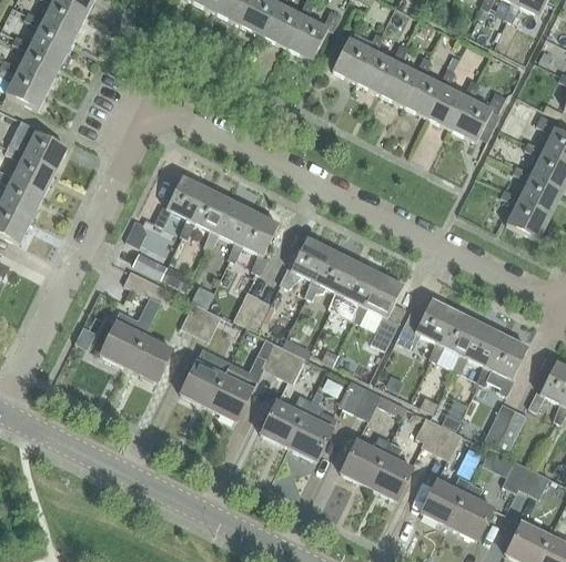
[(42,21),(74,38),(87,14),(59,0),(48,0),(52,2),(44,18),(42,21)]
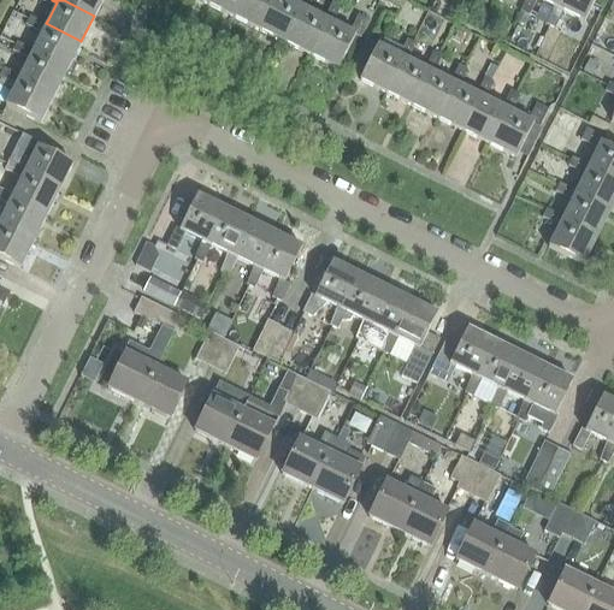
[(64,0),(94,16),(101,0),(64,0)]
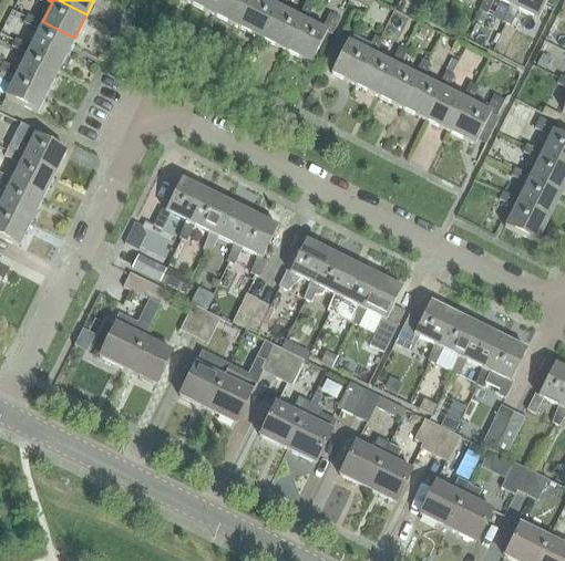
[(192,0),(216,12),(222,0),(192,0)]
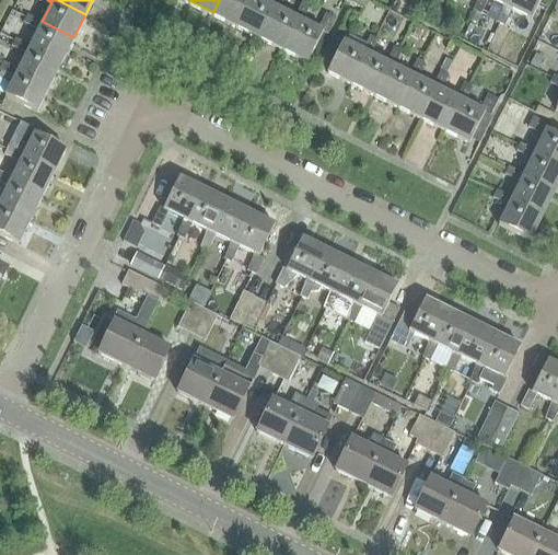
[(219,0),(213,12),(237,24),(248,0),(219,0)]
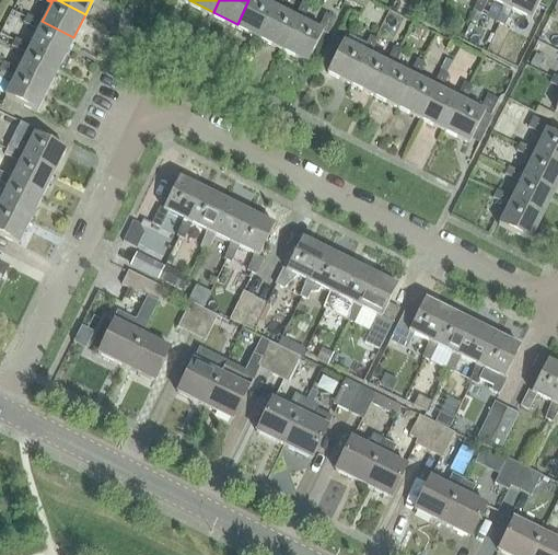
[(248,0),(237,24),(260,35),(277,3),(280,6),(282,0),(271,0),(271,1),(269,0),(248,0)]
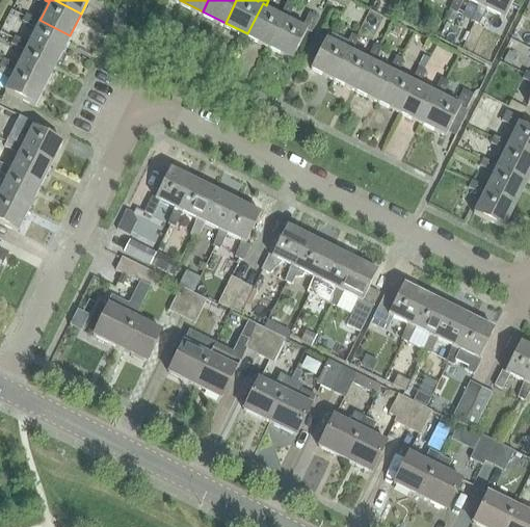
[(263,3),(247,33),(269,45),(285,15),(289,16),(295,1),(293,0),(287,0),(281,11),(266,5),(263,3)]
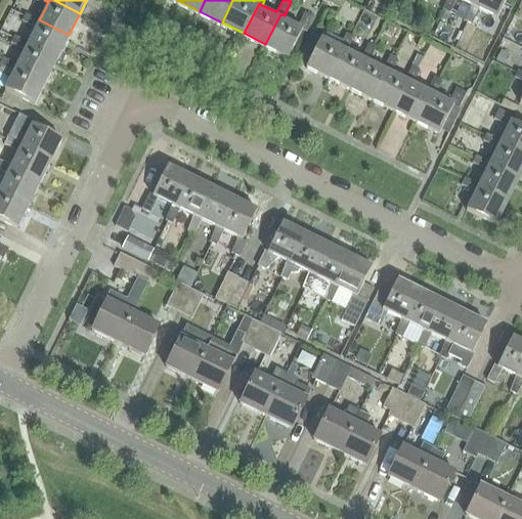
[(445,0),(443,5),(450,9),(454,0),(468,0),(472,2),(475,3),(477,0),(445,0)]
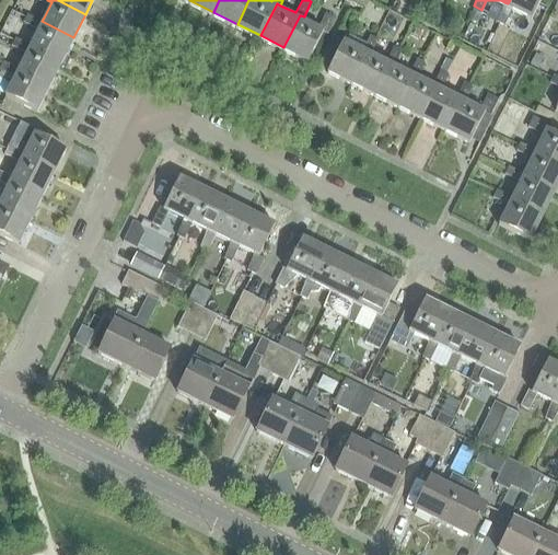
[(510,0),(508,3),(504,2),(498,18),(504,21),(512,6),(532,15),(539,0),(510,0)]
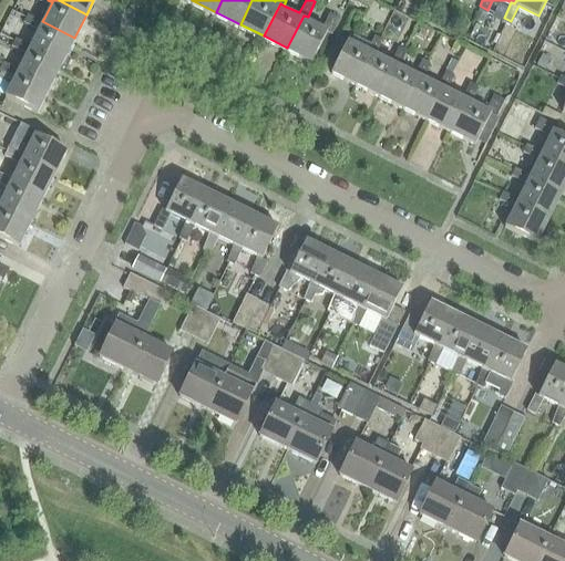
[(322,24),(308,17),(304,16),(287,48),(312,60),(328,28),(334,31),(341,14),(330,9),(322,24)]
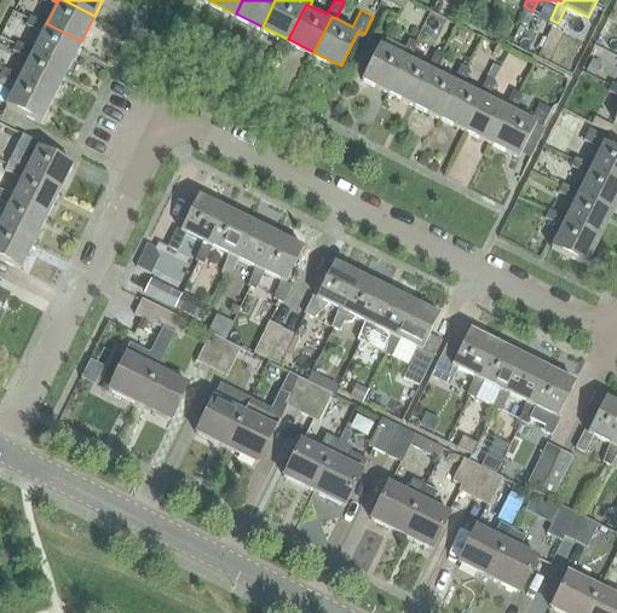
[(33,50),(68,68),(81,41),(46,23),(48,19),(30,12),(27,21),(44,29),(35,45),(33,50)]
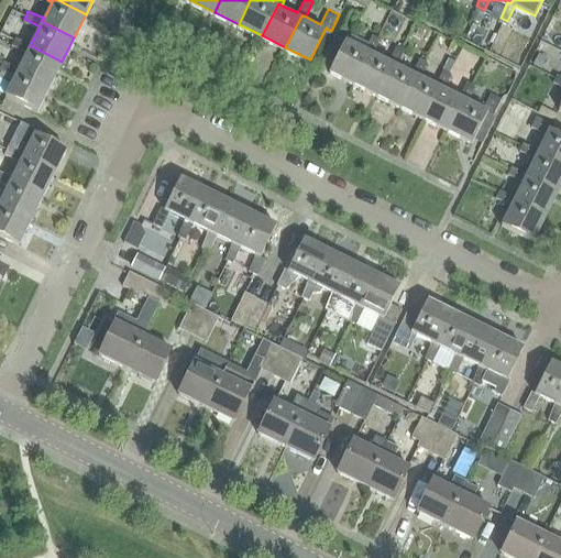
[(334,58),(329,69),(353,81),(370,50),(374,51),(381,35),(373,31),(369,40),(365,46),(348,39),(345,37),(337,54),(334,58)]
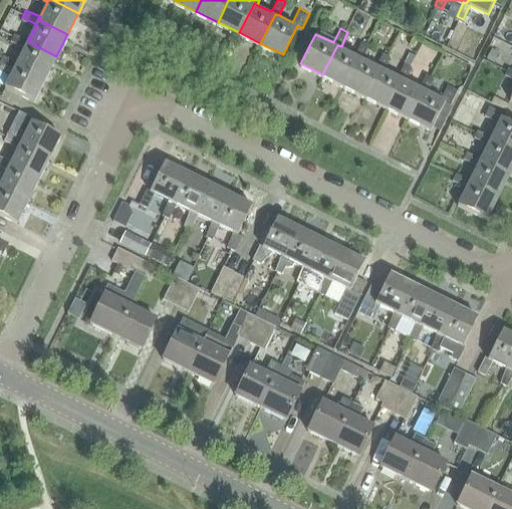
[(306,30),(298,45),(307,49),(315,34),(306,30)]
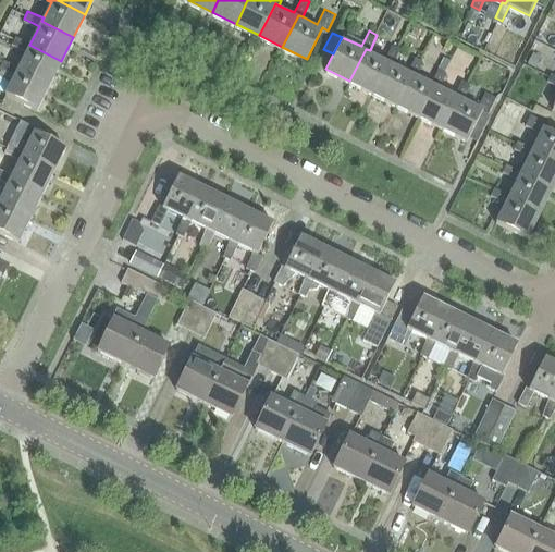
[(17,68),(49,84),(61,61),(29,45),(32,40),(15,34),(12,41),(27,49),(20,63),(17,68)]
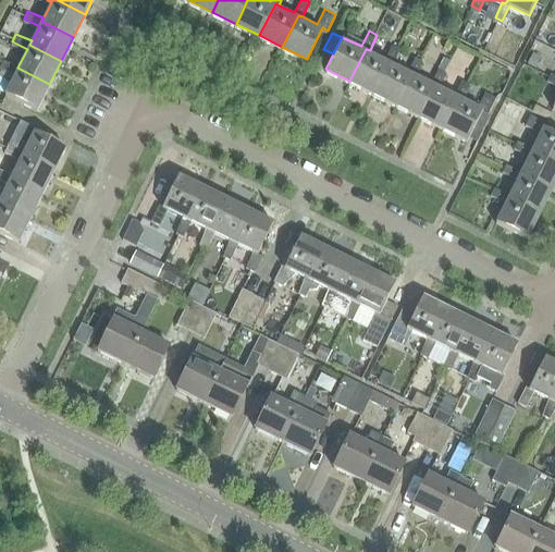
[(389,60),(393,62),(399,47),(392,43),(384,58),(370,50),(366,49),(349,81),(373,92),(389,60)]
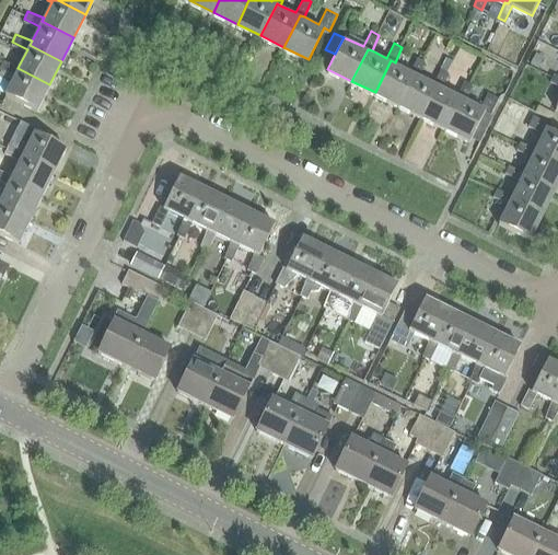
[(530,60),(539,65),(545,54),(536,49),(530,60)]
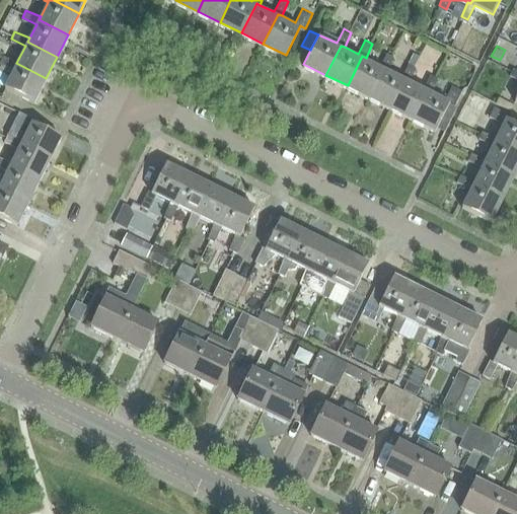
[(414,50),(408,61),(409,62),(414,64),(420,52),(414,50)]
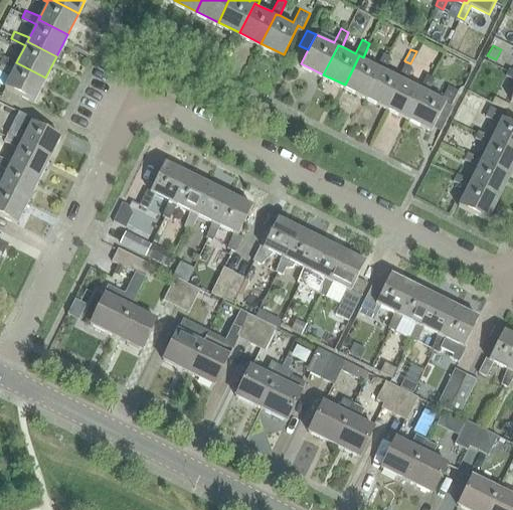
[(381,66),(385,68),(390,53),(384,50),(377,64),(363,57),(359,55),(345,85),(366,96),(381,66)]
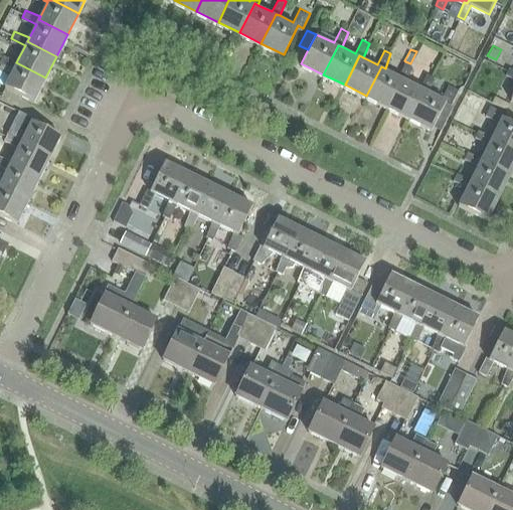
[(16,62),(18,58),(3,53),(0,59),(1,60),(14,67),(11,72),(5,85),(34,100),(45,77),(16,62)]
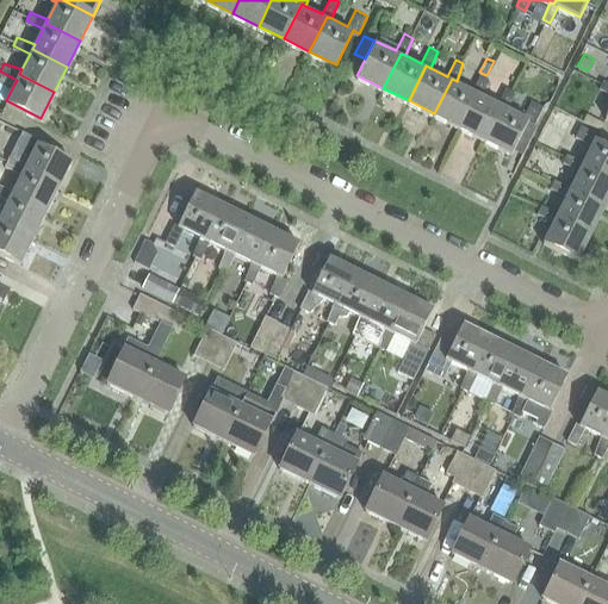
[(1,72),(0,74),(0,79),(13,86),(17,80),(1,72)]
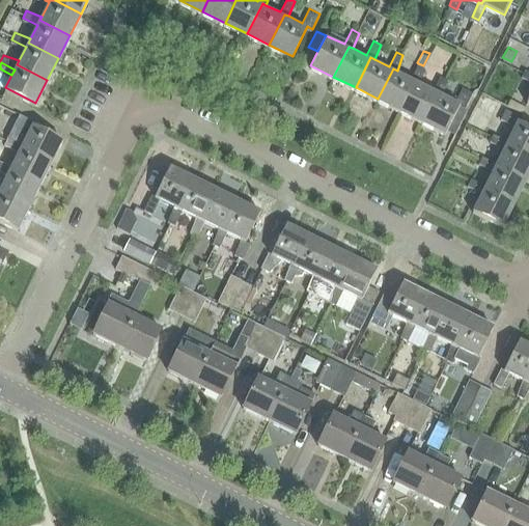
[(415,80),(419,82),(425,66),(423,65),(418,63),(411,78),(397,71),(393,68),(378,99),(400,110),(415,80)]
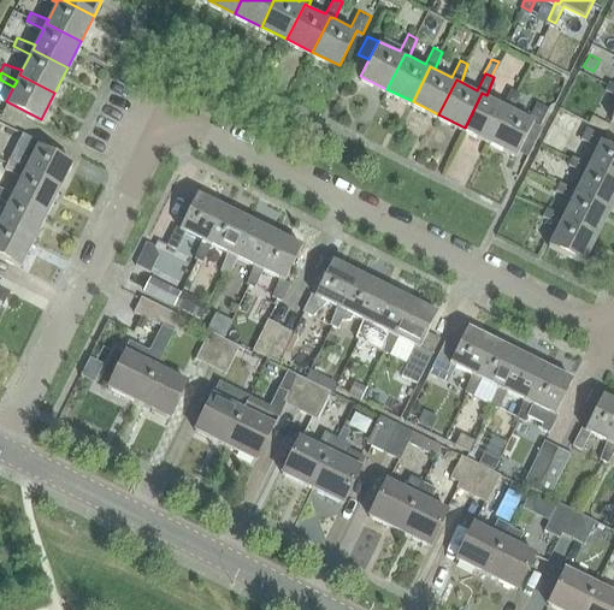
[(508,105),(513,107),(519,90),(512,86),(503,102),(486,95),(482,93),(465,128),(490,141),(508,105)]
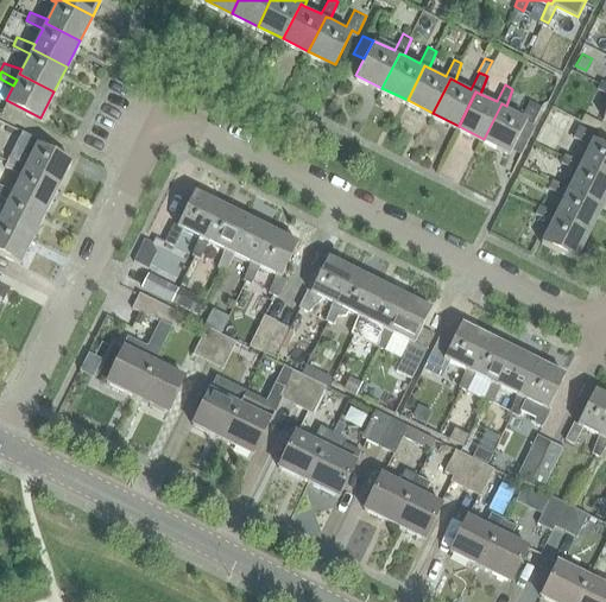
[(522,114),(506,106),(502,103),(484,139),(510,152),(513,146),(528,118),(532,120),(541,103),(530,97),(522,114)]
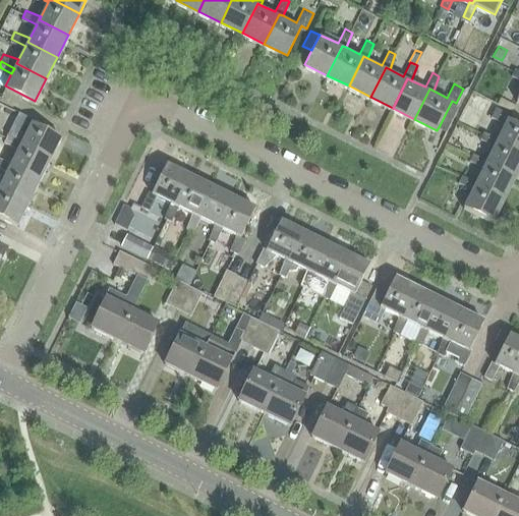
[(501,95),(498,100),(513,108),(516,103),(501,95)]
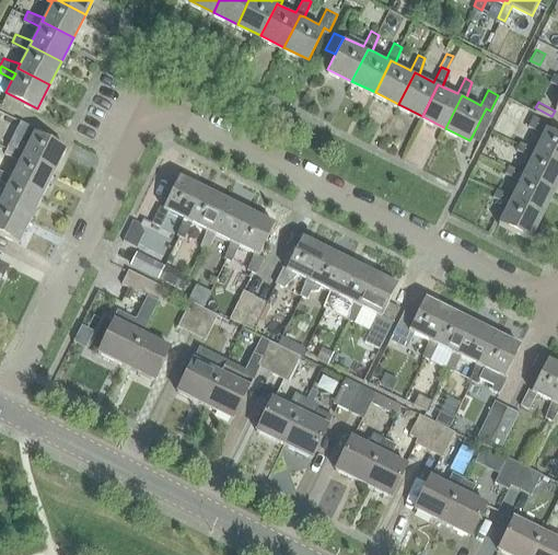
[(486,108),(473,135),(480,139),(493,113),(490,111),(486,108)]
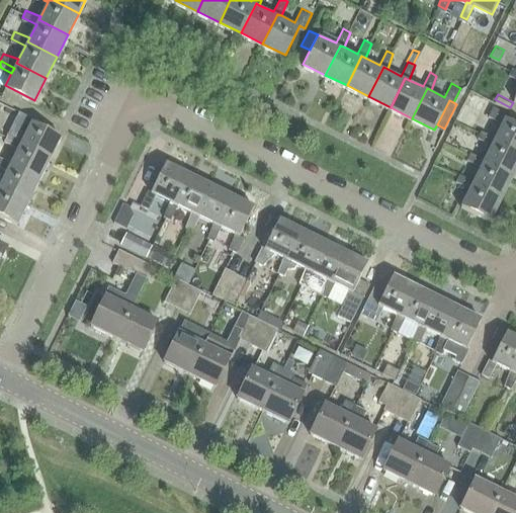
[(503,120),(496,135),(494,139),(515,149),(515,120),(506,116),(508,111),(494,104),(489,113),(503,120)]
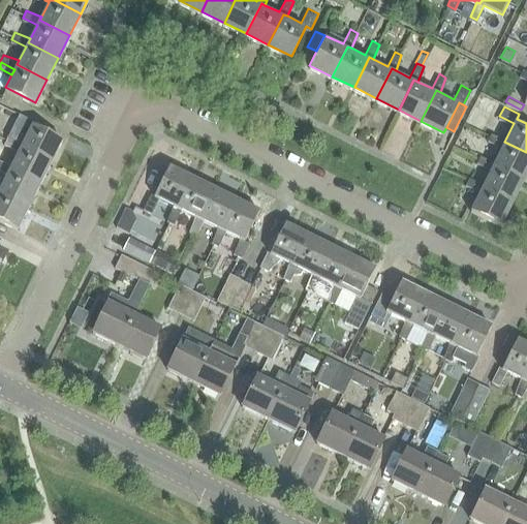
[(16,120),(23,123),(20,128),(28,132),(24,141),(22,145),(52,159),(63,137),(33,122),(35,119),(20,112),(16,120)]
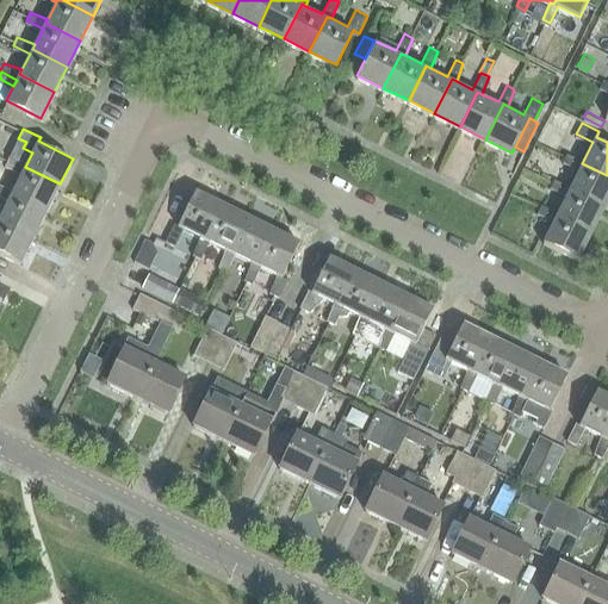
[(570,188),(605,206),(607,199),(607,175),(582,163),(584,159),(568,151),(563,160),(579,168),(572,184),(570,188)]
